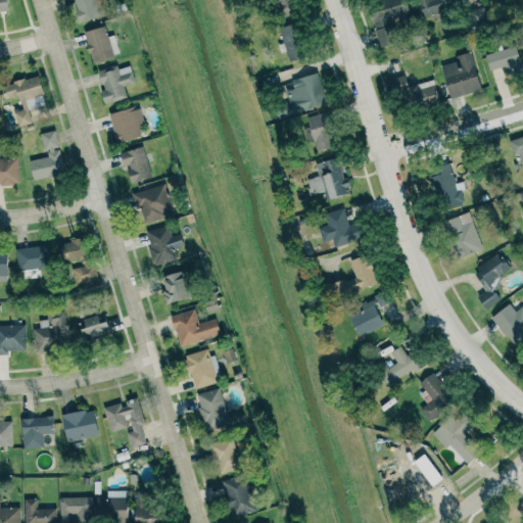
[(0,0),(0,13),(8,13),(7,0),(0,0)]
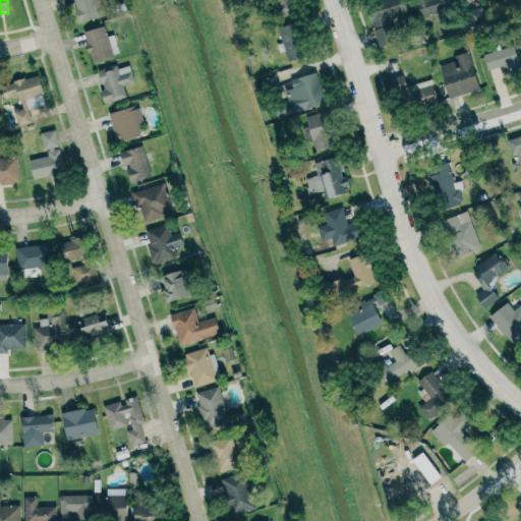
[(73,0),(79,22),(99,17),(94,0),(73,0)]
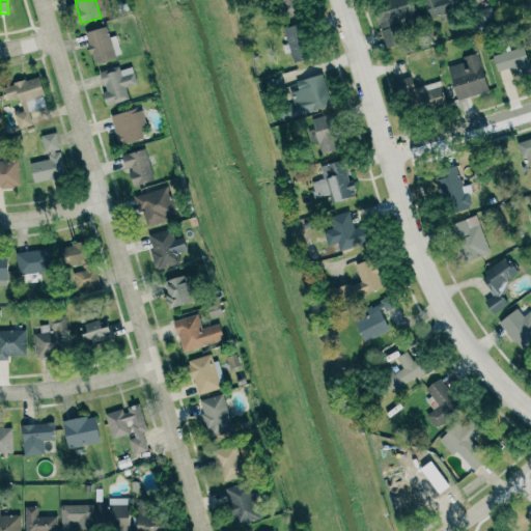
[(402,45),(398,27),(419,22),(414,0),(388,0),(373,3),(384,48),(402,45)]
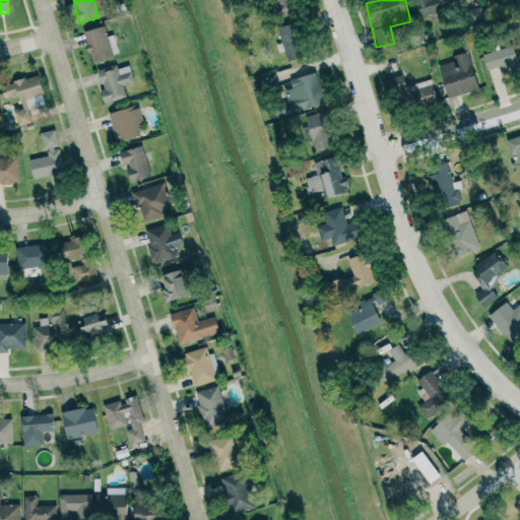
[(414,0),(416,16),(442,14),(440,4),(448,3),(448,0),(414,0)]
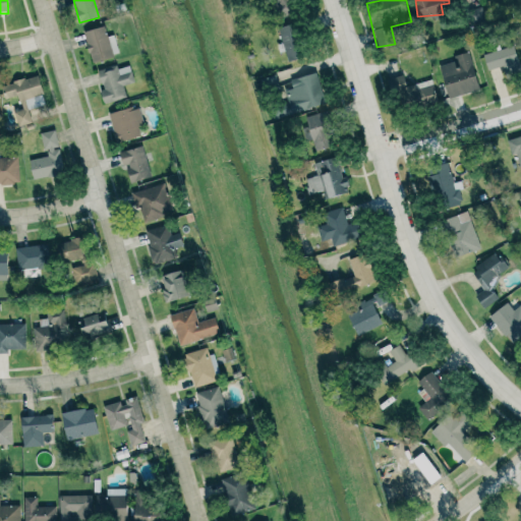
[(297,23),(279,29),(288,63),(306,58),(297,23)]
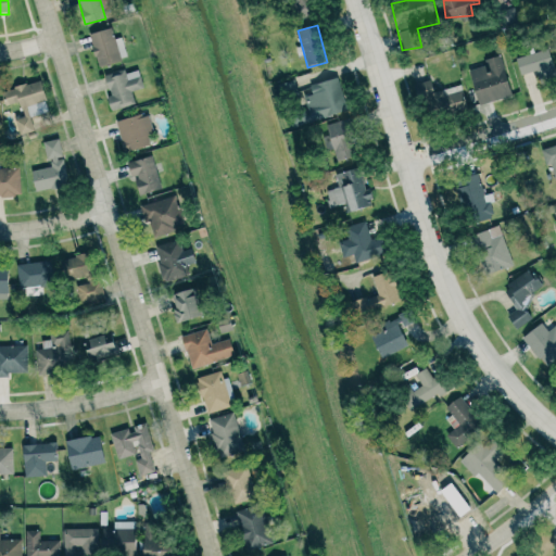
[(123,37),(113,38),(111,27),(90,30),(96,65),(126,60),(123,37)]
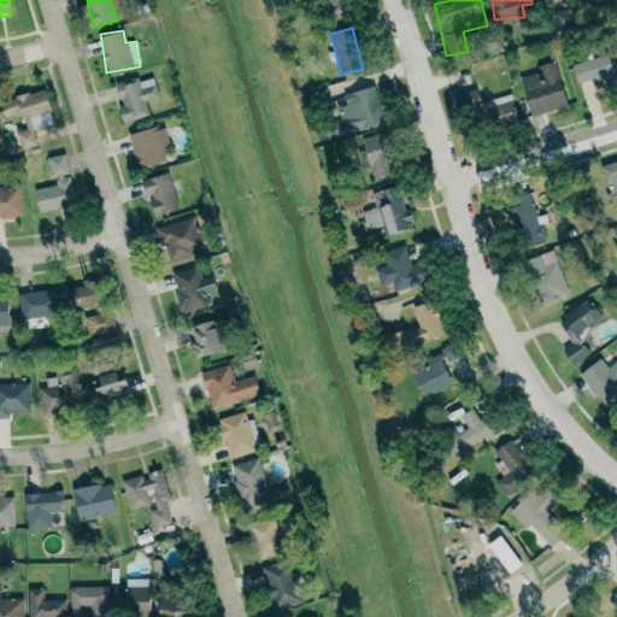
[(594,78),(595,87),(615,81),(607,54),(573,65),(579,83),(594,78)]
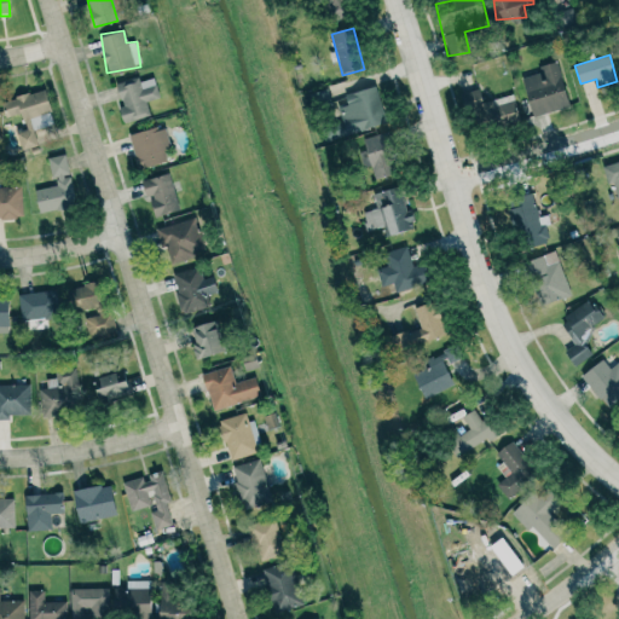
[(531,116),(568,108),(559,62),(539,65),(541,74),(522,77),(531,116)]
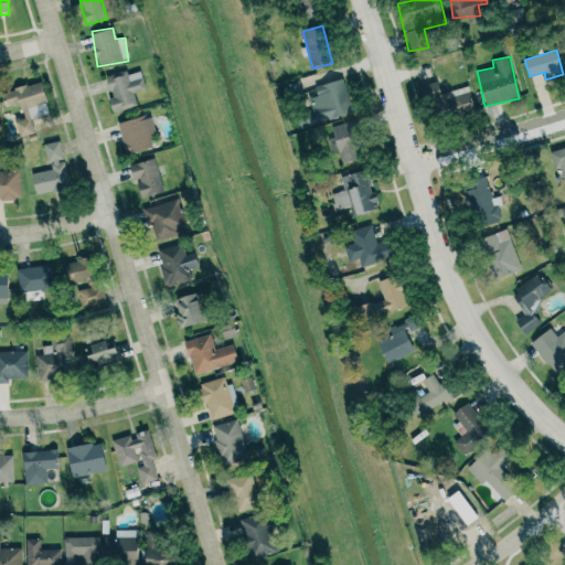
[(140,71),(128,74),(127,70),(105,76),(110,97),(108,98),(113,113),(137,106),(132,93),(146,89),(140,71)]
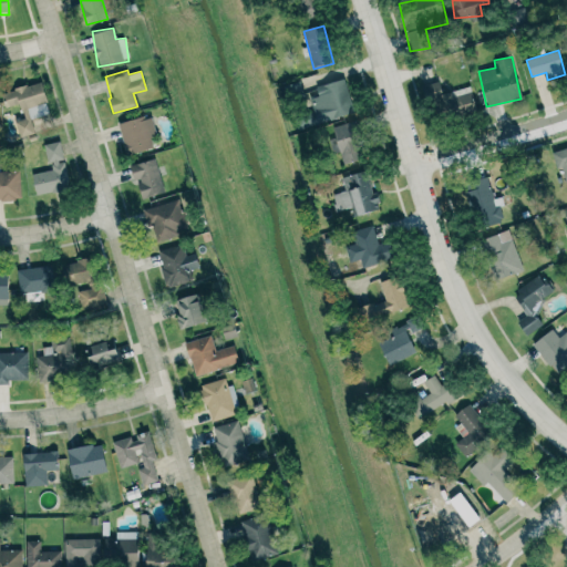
[(344,79),(316,85),(318,96),(308,99),(313,123),(352,115),(344,79)]
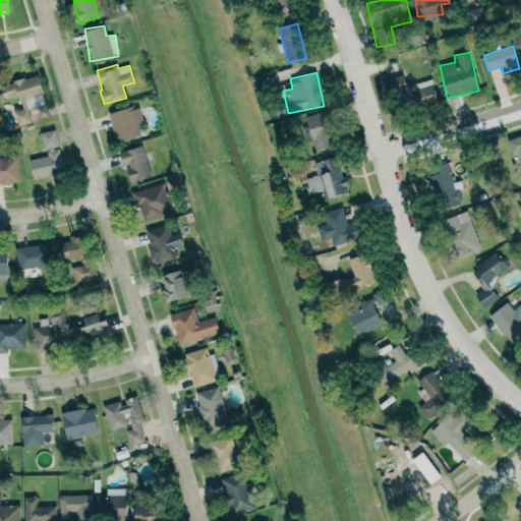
[(432,79),(406,87),(403,74),(391,77),(400,110),(438,100),(432,79)]
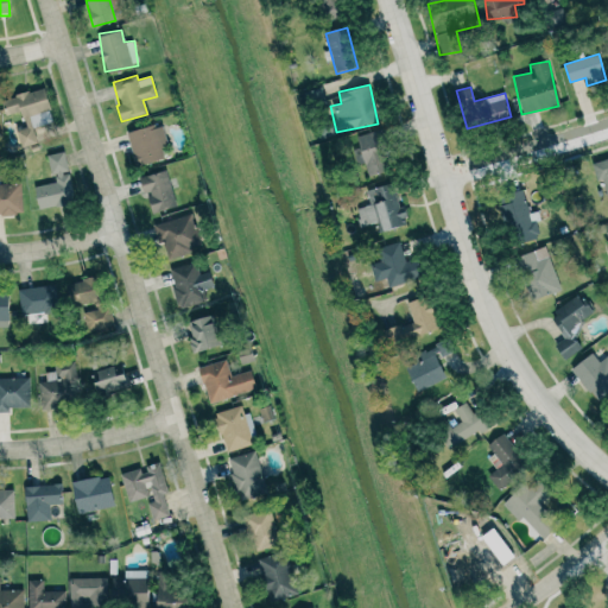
[(20,147),(38,143),(33,128),(55,122),(44,88),(4,99),(7,114),(20,111),(25,128),(16,131),(20,147)]
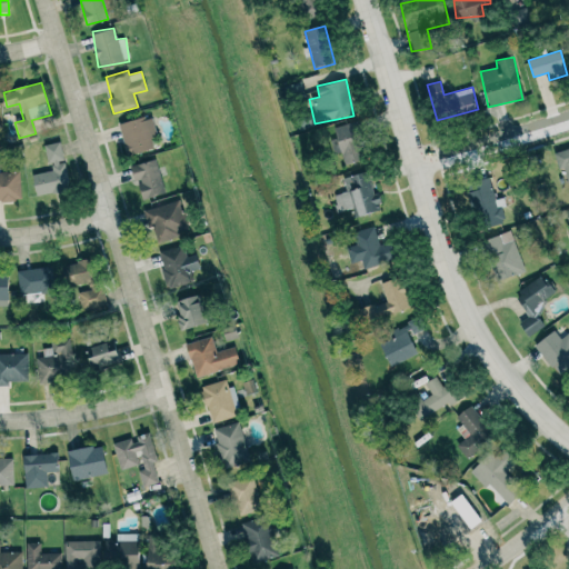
[(155,148),(151,137),(158,136),(151,115),(118,126),(128,157),(155,148)]
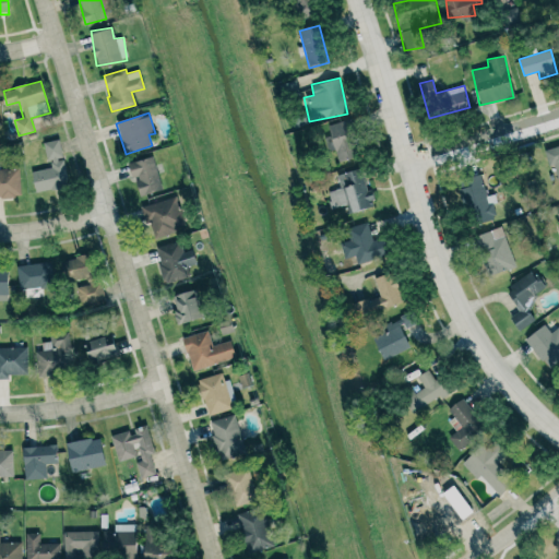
[(329,126),(337,162),(355,158),(346,121),(329,126)]
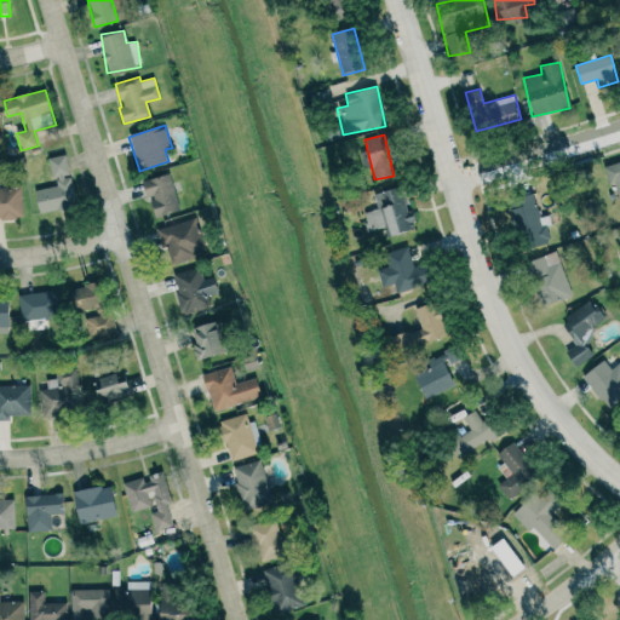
[(50,158),(55,187),(35,190),(39,213),(75,207),(67,155),(50,158)]
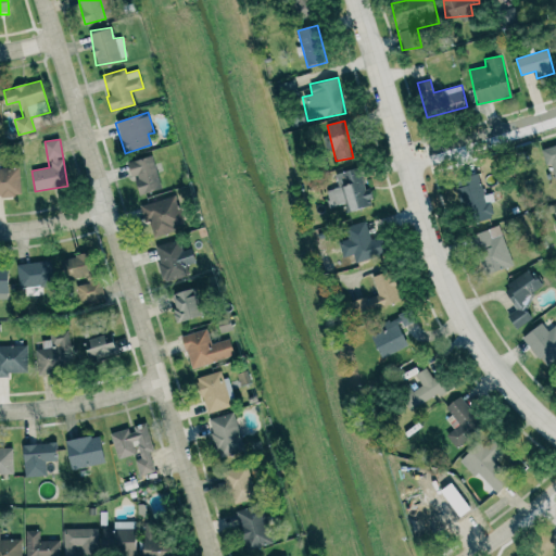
[(555,144),(541,149),(546,166),(551,165),(555,182),(555,144)]
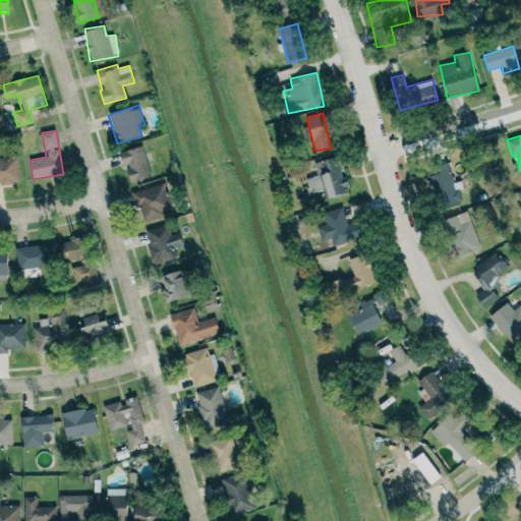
[(152,176),(141,146),(119,153),(123,166),(125,166),(131,183),(152,176)]
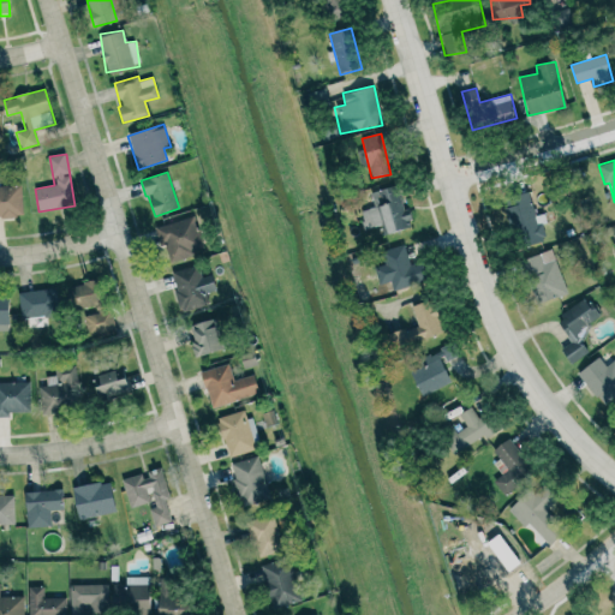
[(381,225),(384,236),(411,227),(398,184),(370,192),(375,207),(360,212),(365,230),(381,225)]
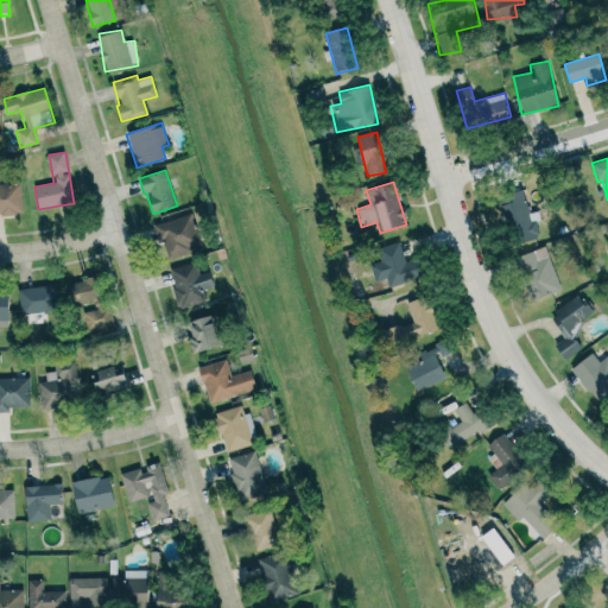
[(0,215),(23,214),(21,183),(0,184),(0,215)]
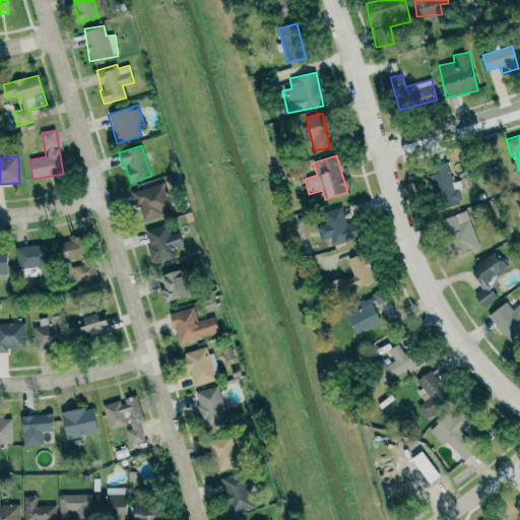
[(459,204),(449,163),(426,168),(436,210),(459,204)]
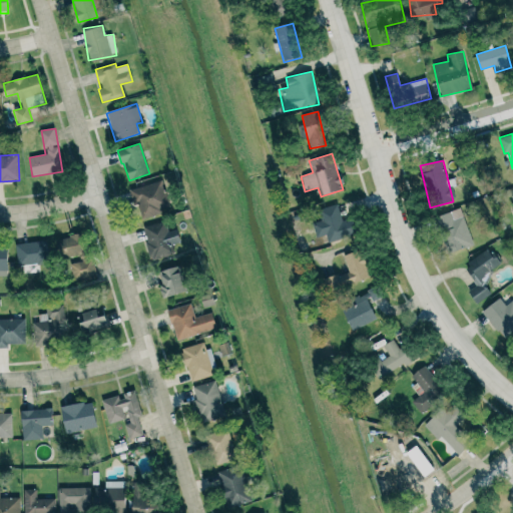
[(132,188),(140,218),(170,210),(162,180),(132,188)]
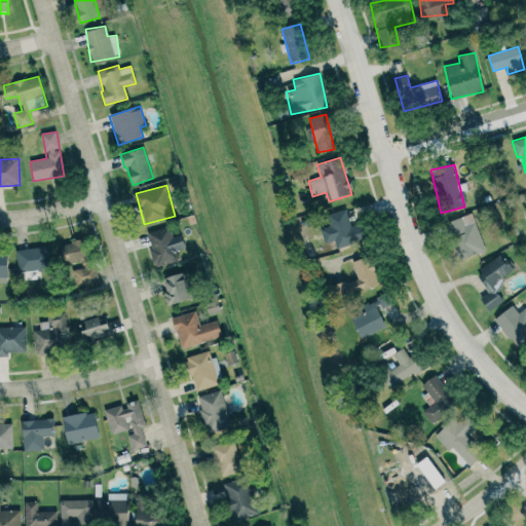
[(351,227),(345,210),(328,215),(338,248),(362,240),(357,225),(351,227)]
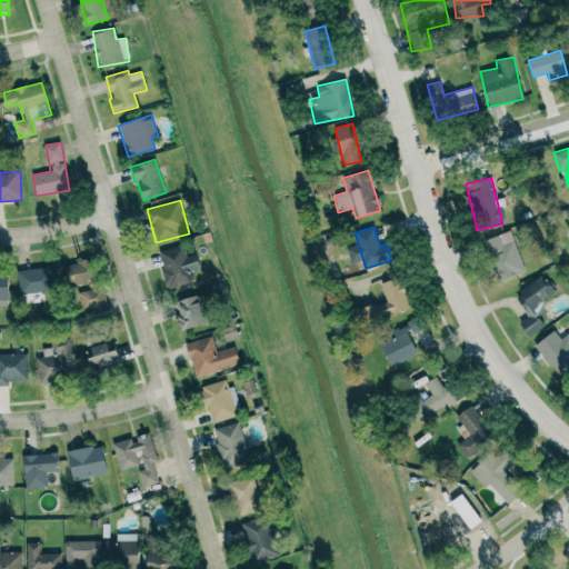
[(513,240),(503,245),(499,235),(486,240),(501,280),(526,271),(513,240)]
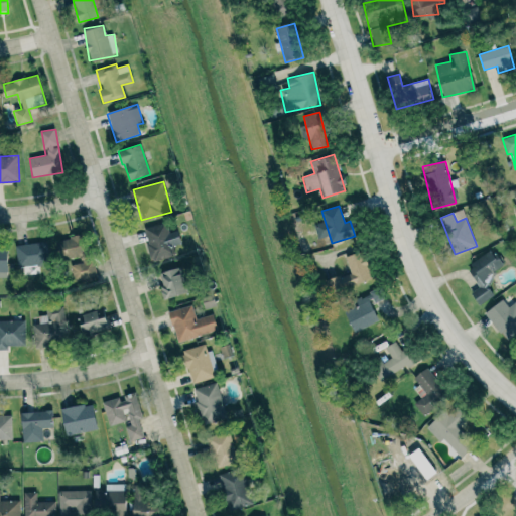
[(152,262),(176,256),(173,246),(181,244),(177,231),(169,233),(166,222),(143,229),(152,262)]
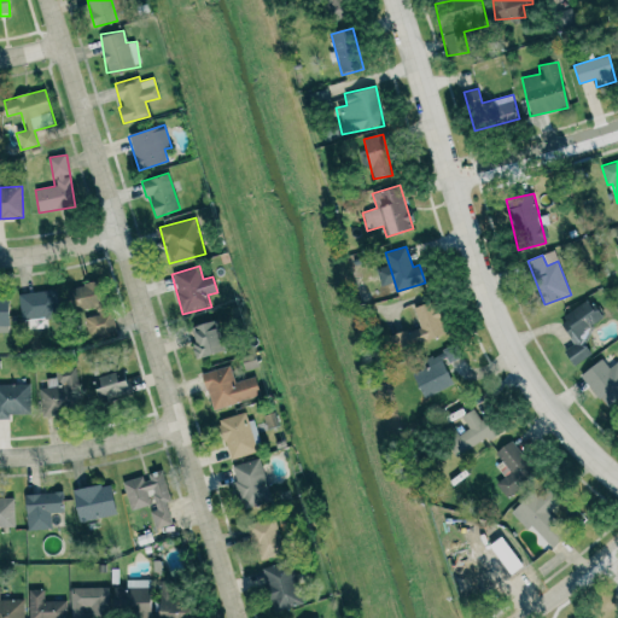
[(74,312),(104,304),(99,281),(69,289),(74,312)]
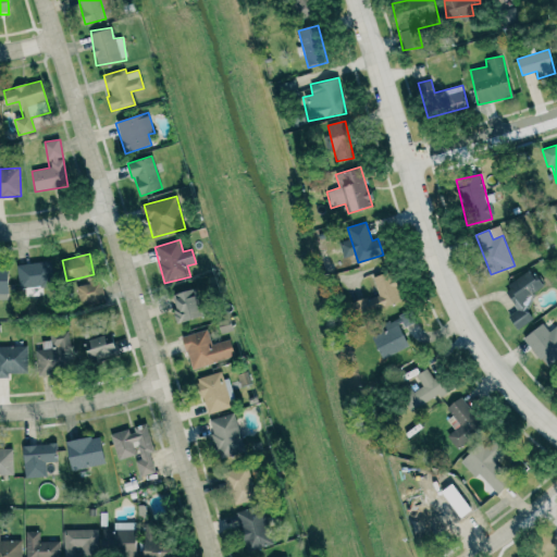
[(19,291),(40,291),(40,287),(53,287),(52,262),(17,263),(19,291)]
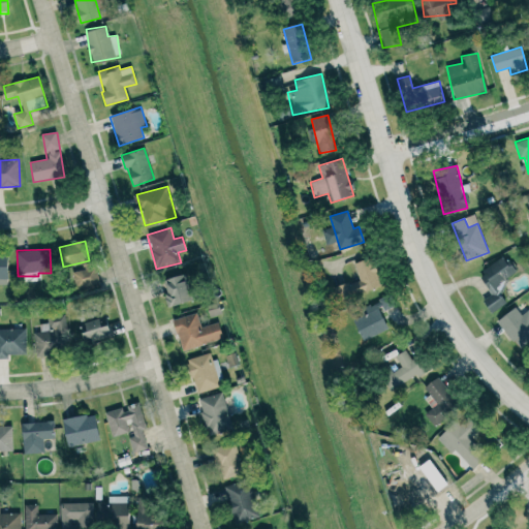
[(354,263),(360,280),(335,287),(339,301),(383,287),(375,257),(354,263)]
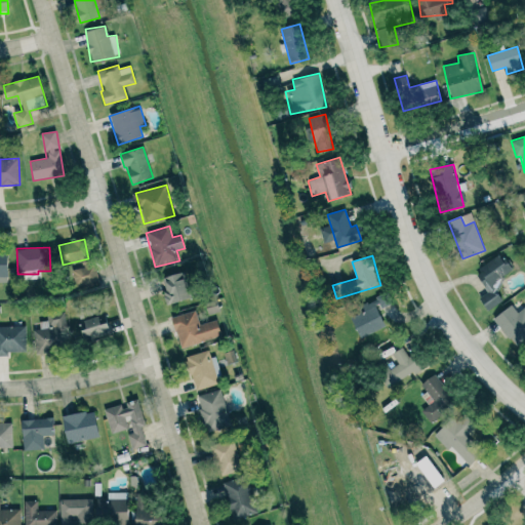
[(475,273),(488,292),(479,298),(487,311),(501,301),(492,287),(514,274),(500,255),(475,273)]
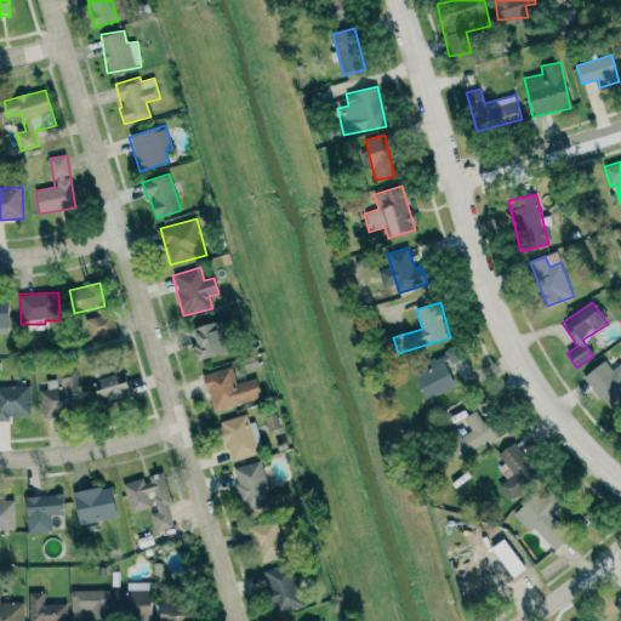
[(89,339),(117,335),(114,314),(86,318),(89,339)]
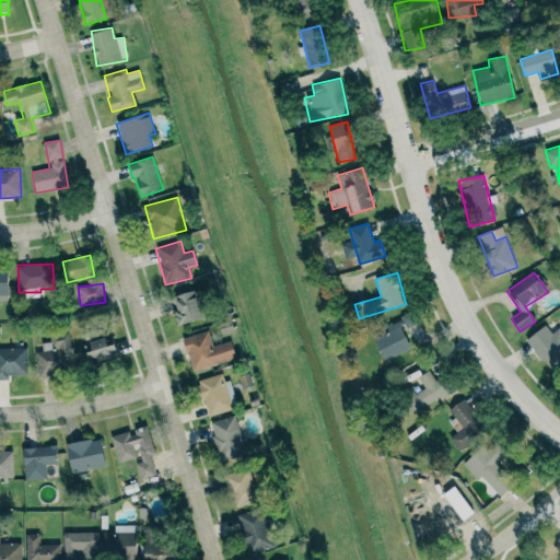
[(171,298),(179,325),(206,317),(197,290),(171,298)]
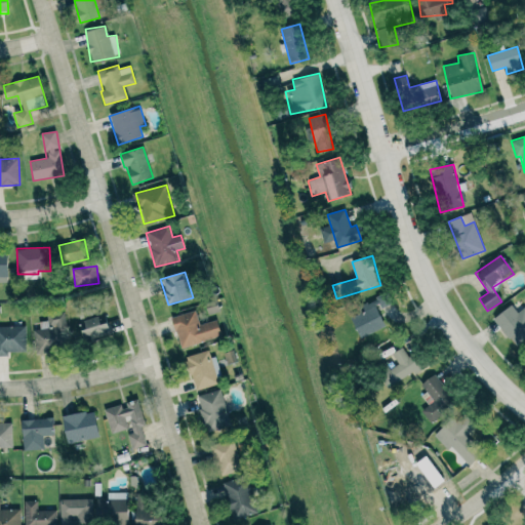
[(350,315),(360,338),(386,327),(377,310),(385,306),(381,299),(350,315)]
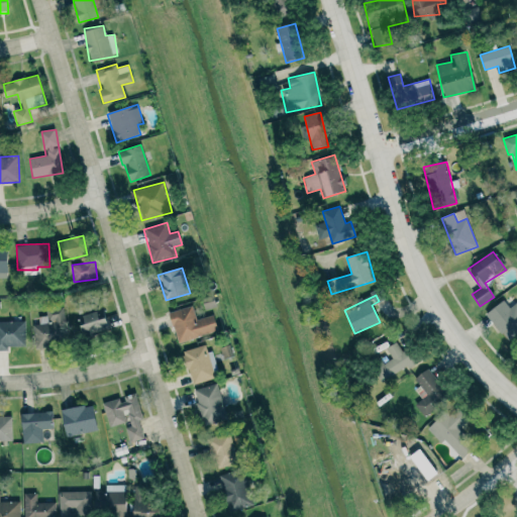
[(486,314),(505,338),(516,329),(516,303),(511,295),(486,314)]
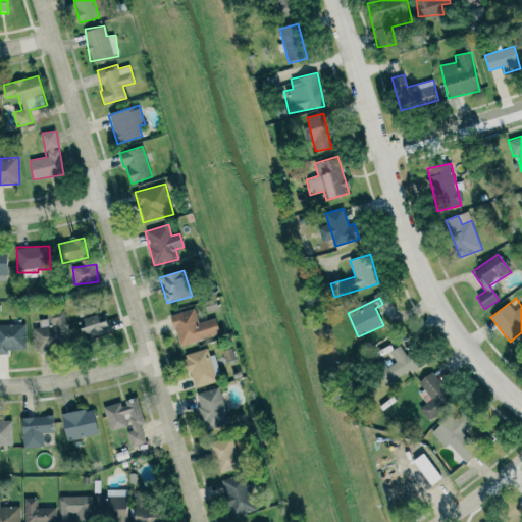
[(180,347),(220,333),(215,318),(199,323),(194,308),(170,316),(180,347)]
